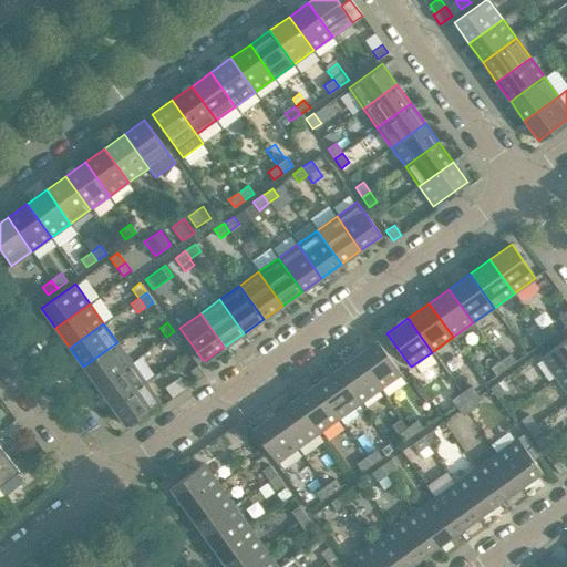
[(557,332),(550,325),(542,331),(547,339),(557,332)]
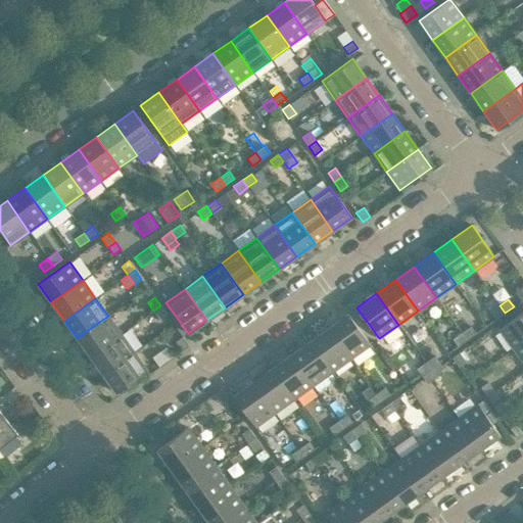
[(167,315),(160,305),(153,311),(159,320),(167,315)]
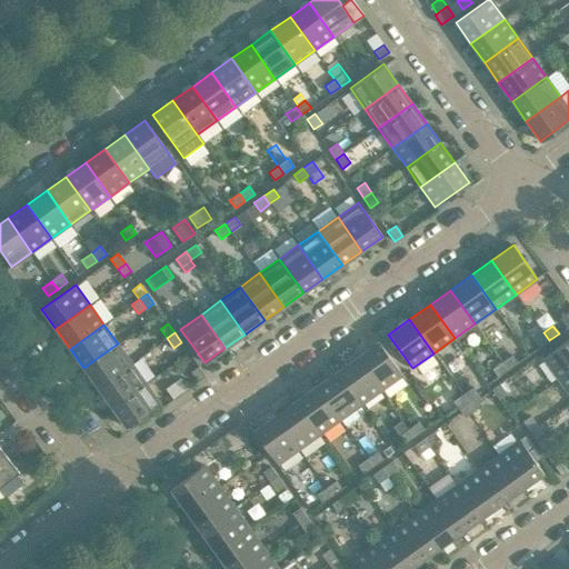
[(549,340),(543,332),(533,339),(539,347),(549,340)]
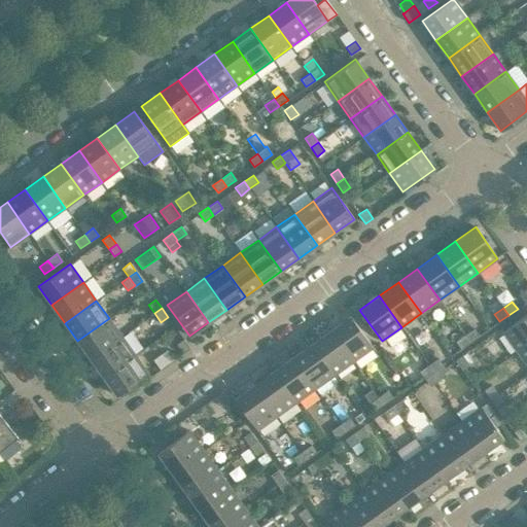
[(517,351),(526,344),(526,314),(502,331),(517,351)]
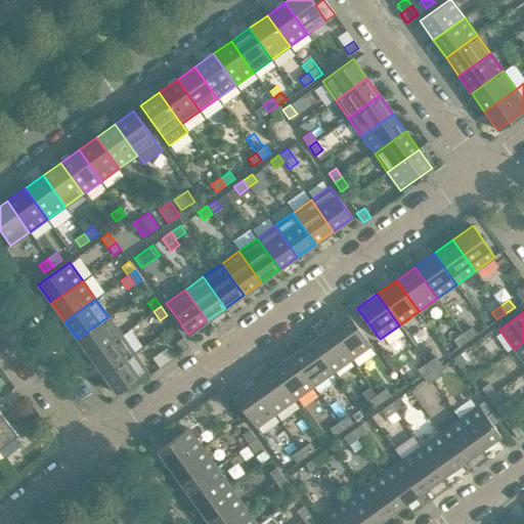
[(370,346),(348,314),(329,329),(351,359),(370,346)]
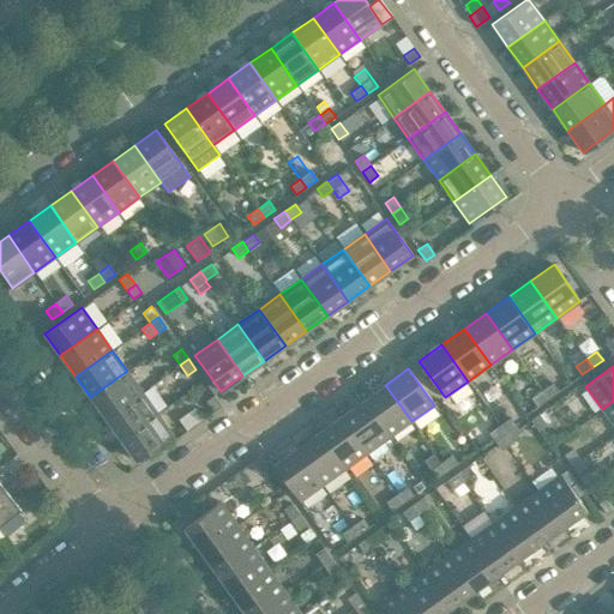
[(106,419),(142,392),(127,371),(90,397),(106,419)]
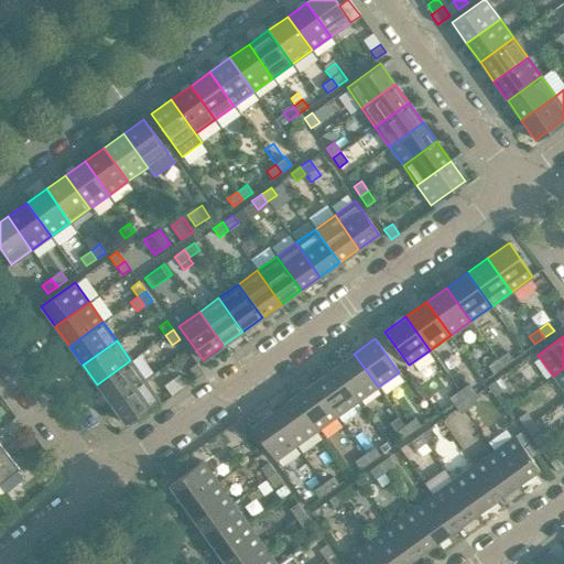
[(512,359),(507,351),(498,359),(503,367),(512,359)]
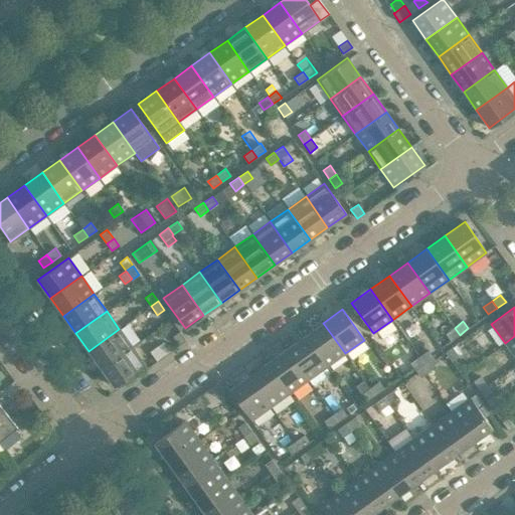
[(345,353),(323,323),(305,336),(327,367),(345,353)]
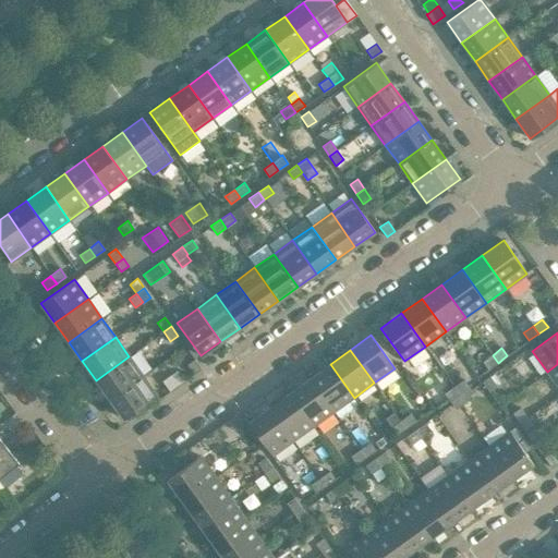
[(498,363),(493,355),(483,362),(488,370),(498,363)]
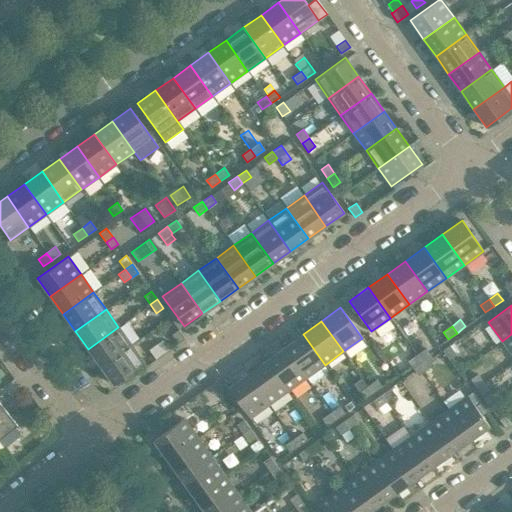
[(100,366),(131,344),(118,327),(88,349),(100,366)]
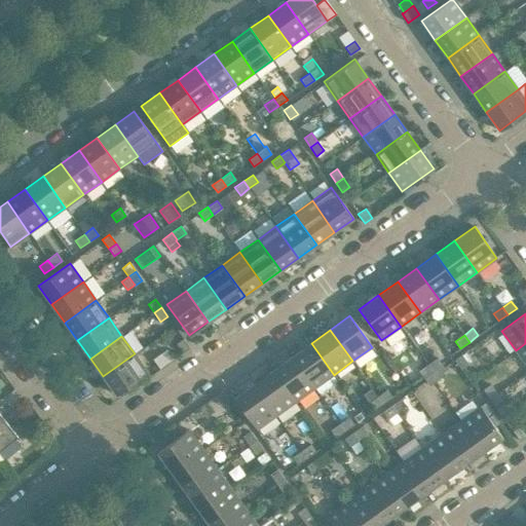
[(190,347),(184,338),(177,343),(183,352),(190,347)]
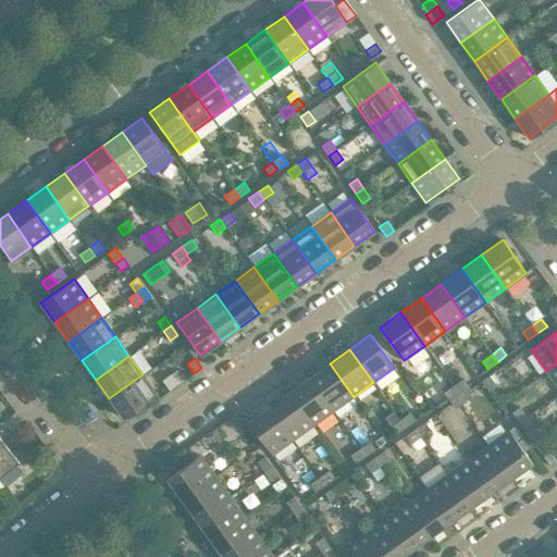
[(354,397),(330,363),(309,378),(333,411),(354,397)]
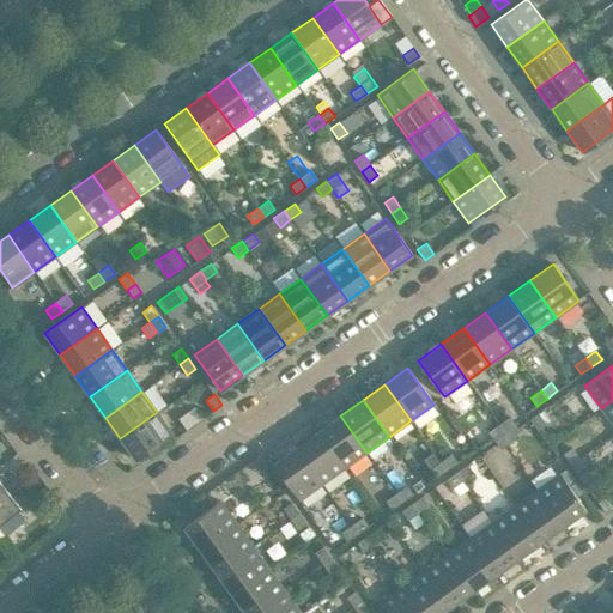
[(612,425),(612,400),(601,408),(612,425)]
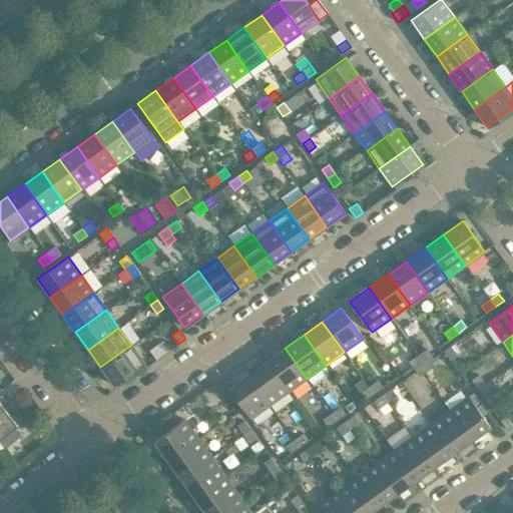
[(113,386),(144,364),(131,345),(100,367),(113,386)]
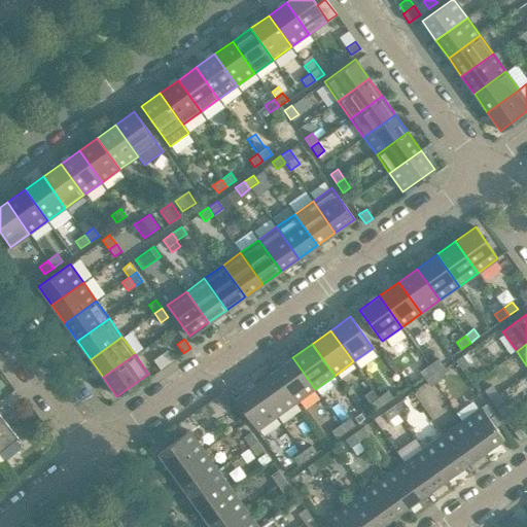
[(469,364),(463,355),(455,360),(462,370),(469,364)]
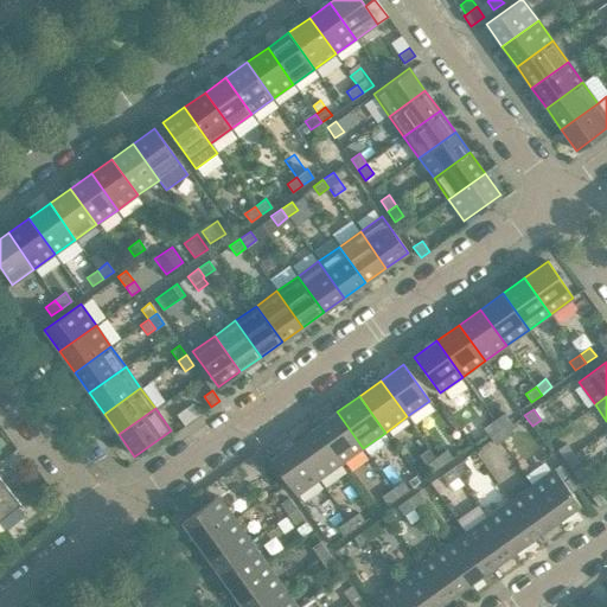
[(363,448),(337,411),(315,427),(340,464),(363,448)]
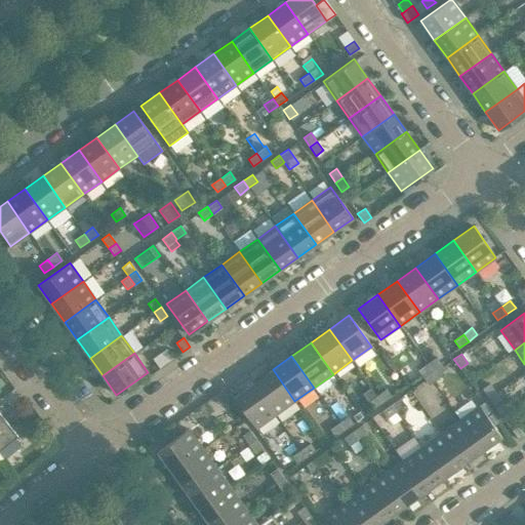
[(441,365),(439,362),(436,358),(428,364),(433,371),(441,365)]
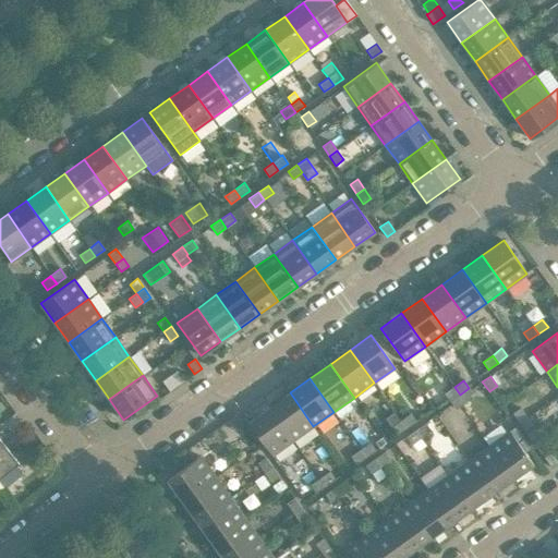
[(460,395),(455,387),(445,393),(450,401),(460,395)]
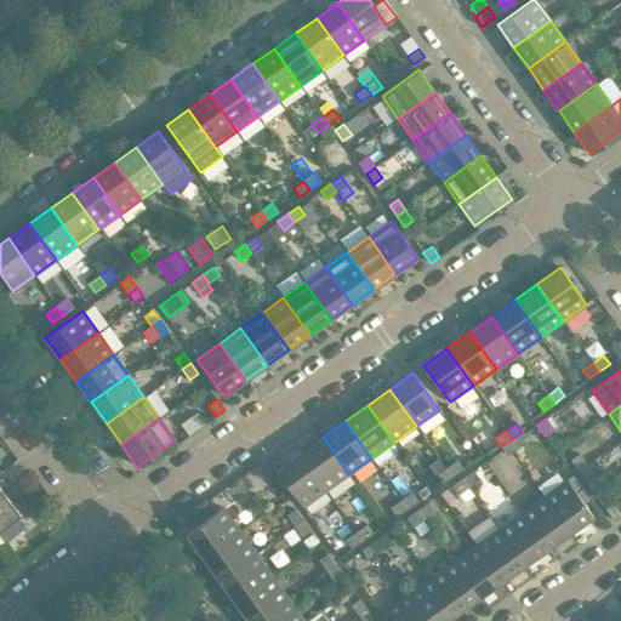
[(528,440),(524,434),(522,432),(512,439),(518,448),(528,440)]
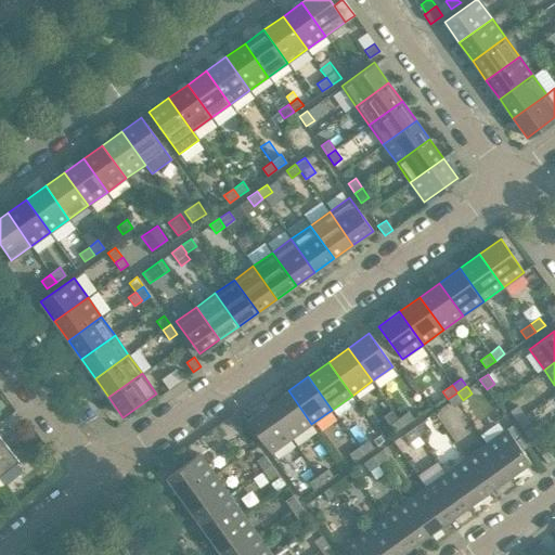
[(311,424),(288,390),(268,405),(292,438),(311,424)]
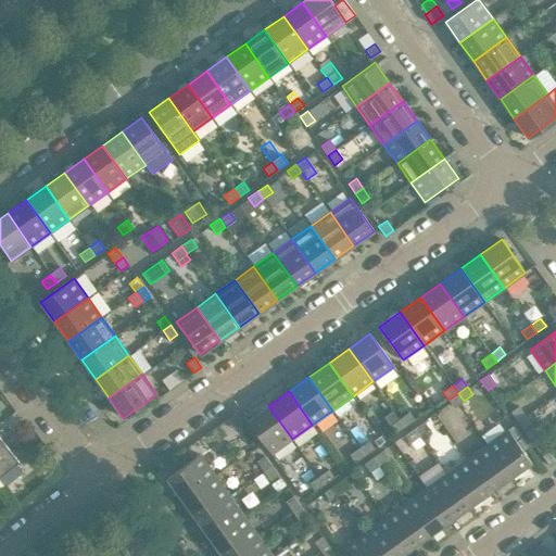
[(464,401),(458,393),(449,400),(454,407),(464,401)]
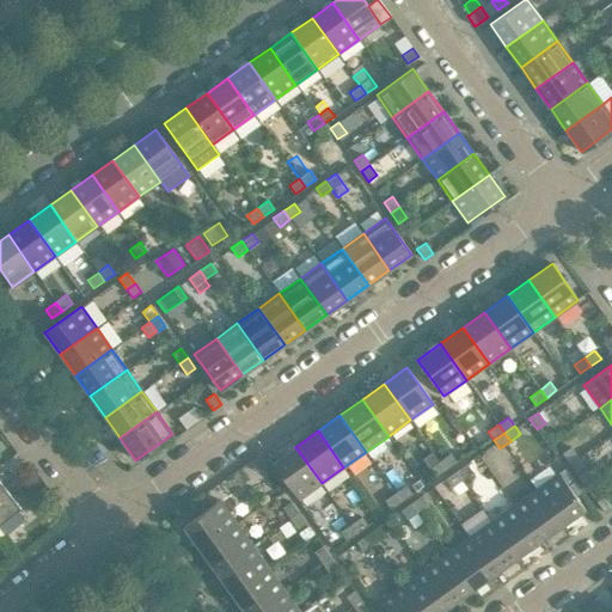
[(322,483),(295,447),(273,463),(299,500),(322,483)]
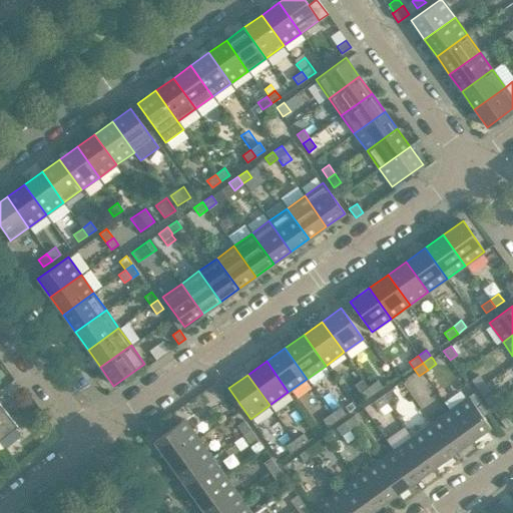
[(484,384),(478,375),(471,380),(477,389),(484,384)]
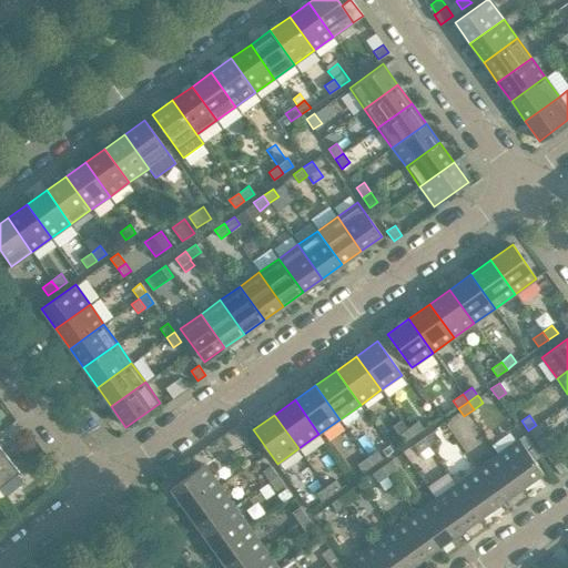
[(423,429),(417,421),(407,428),(414,436),(423,429)]
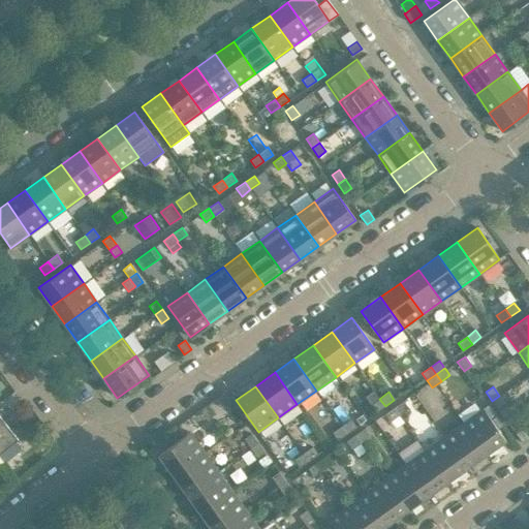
[(223,394),(216,399),(222,408),(229,403),(223,394)]
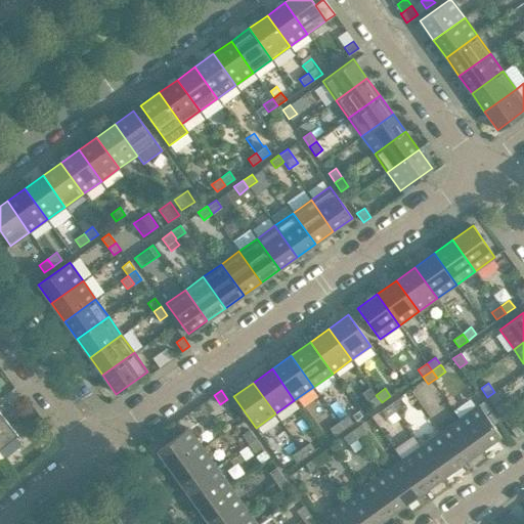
[(501,400),(494,392),(487,397),(494,405),(501,400)]
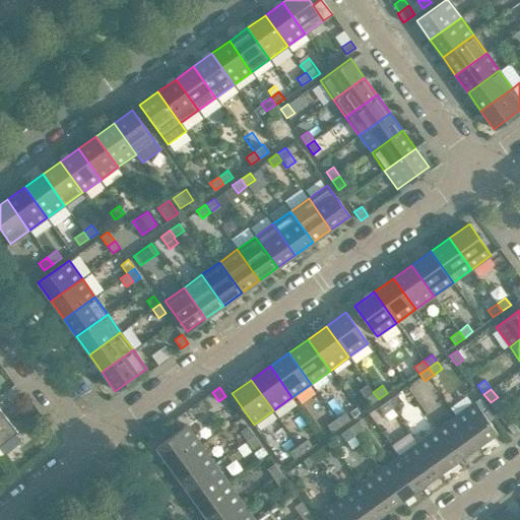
[(379,399),(373,392),(365,398),(370,405),(379,399)]
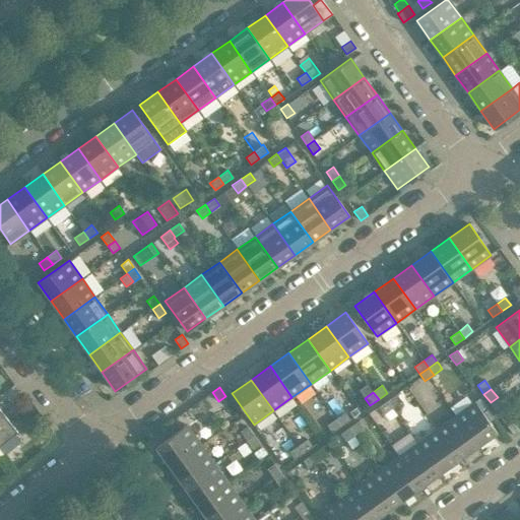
[(401,401),(396,394),(387,400),(392,408),(401,401)]
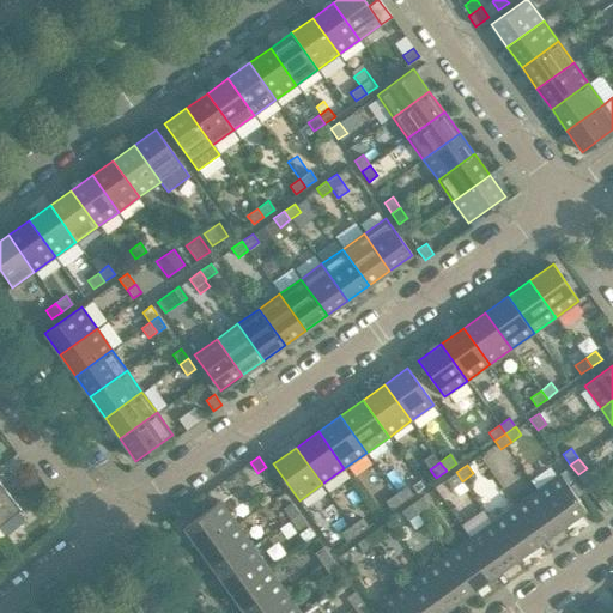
[(462,481),(456,472),(447,479),(453,487),(462,481)]
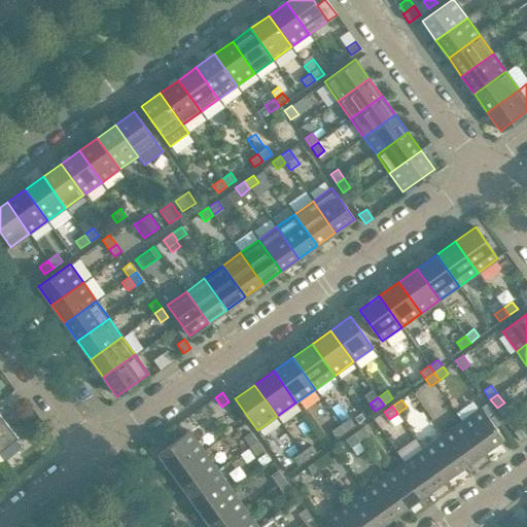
[(503,438),(481,407),(461,421),(484,453),(503,438)]
